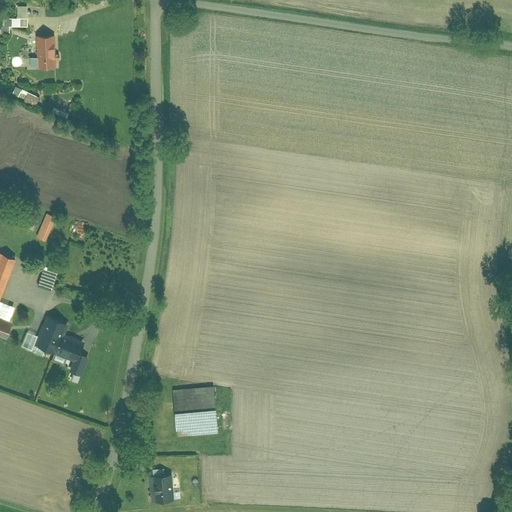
[(2,18),(2,30),(26,30),(26,19),(2,18)]
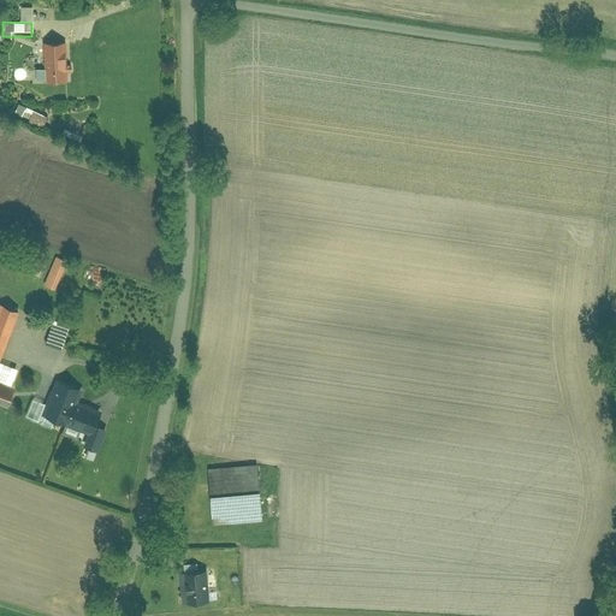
[(45,47),(46,83),(66,83),(66,47),(45,47)]
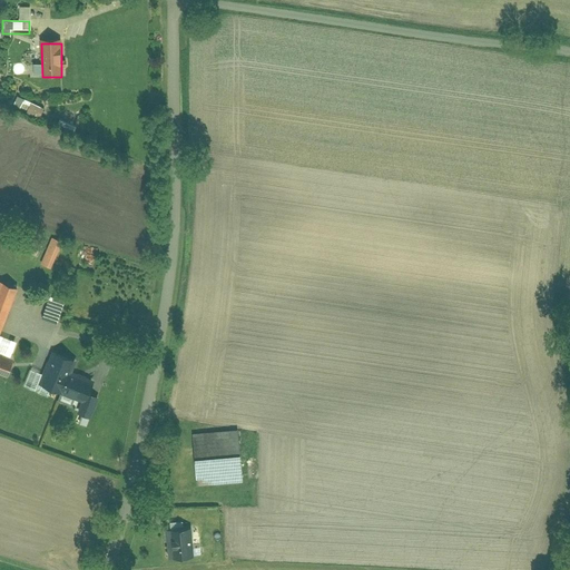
[(32,101),(27,112),(39,118),(43,107),(32,101)]
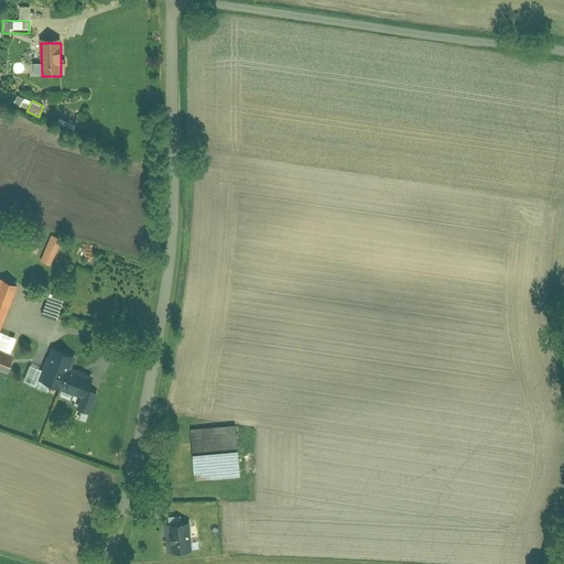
[(52,237),(41,262),(53,268),(64,241),(52,237)]
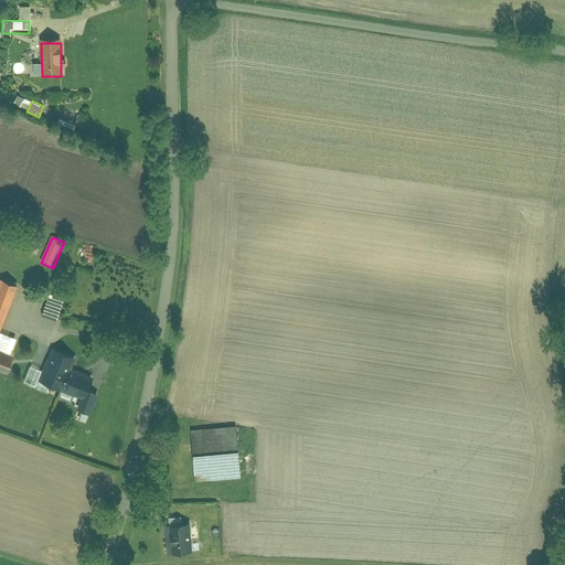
[(19,340),(1,333),(19,286),(0,278),(0,345),(13,351),(19,340)]
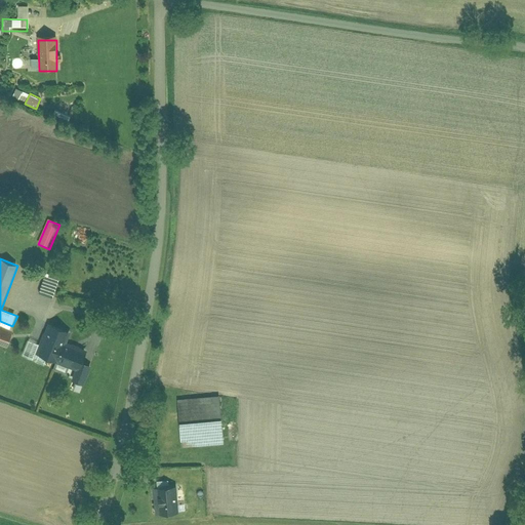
[(48,275),(42,291),(53,296),(61,280),(48,275)]
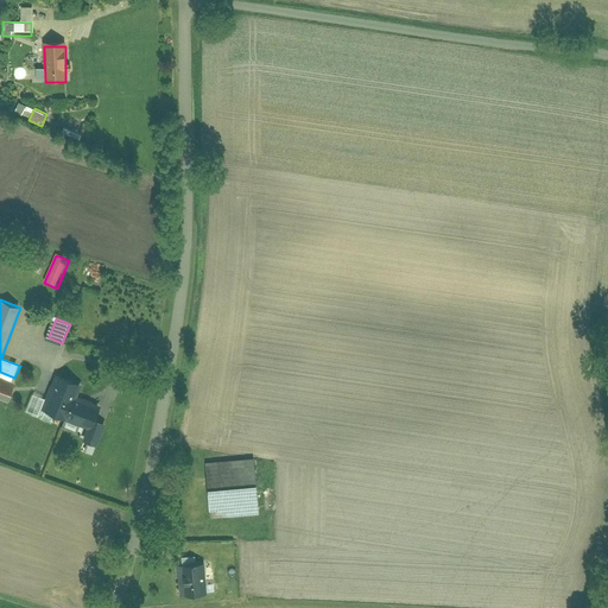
[(84,387),(59,377),(43,418),(68,428),(70,422),(89,430),(99,407),(80,399),(84,387)]
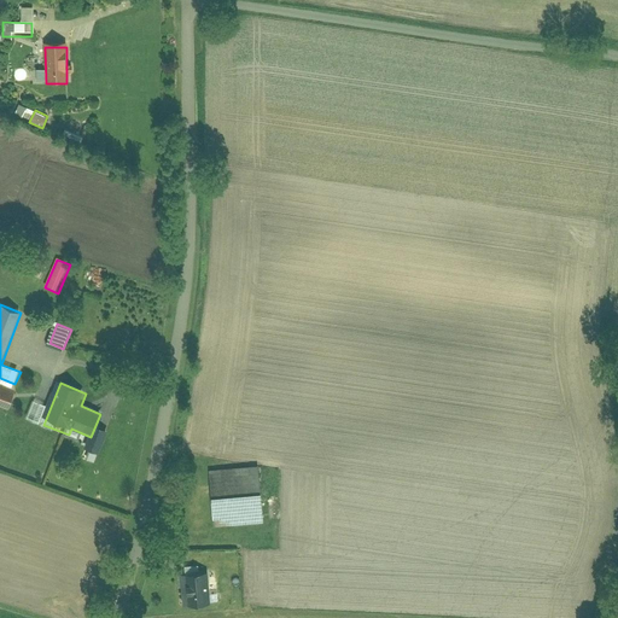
[(0,388),(0,406),(9,409),(15,394),(0,388)]
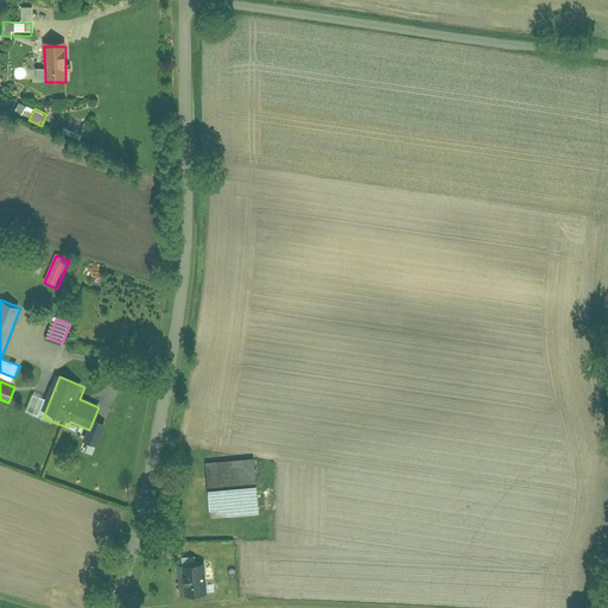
[(33,394),(27,412),(39,417),(45,398),(33,394)]
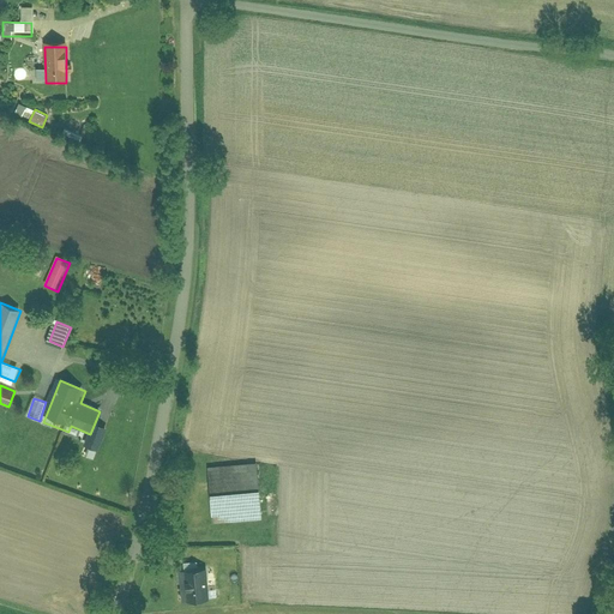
[(257,465),(210,468),(214,523),(260,519),(257,465)]
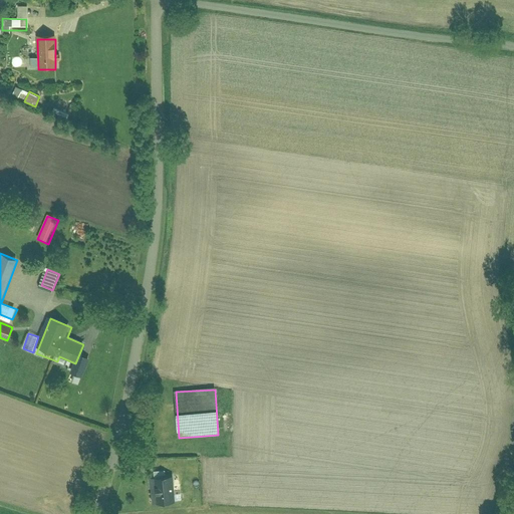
[(175,500),(172,476),(151,477),(153,502),(175,500)]
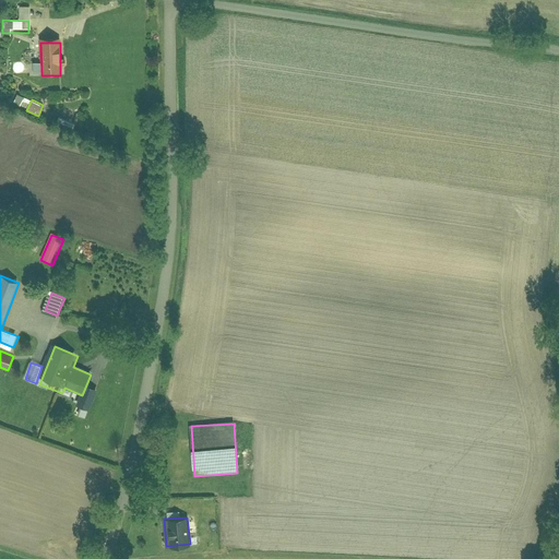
All buildings are outlined.
